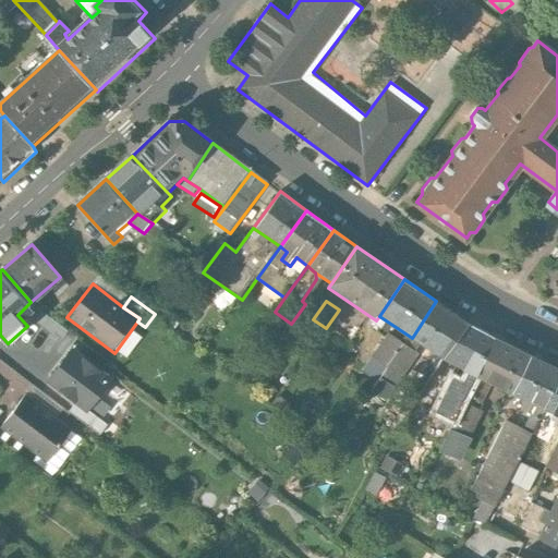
[(426,348),(446,360),(470,323),(436,301),(412,338),(426,348)]
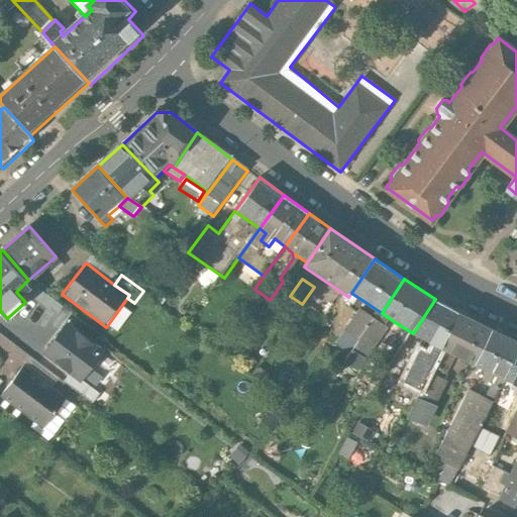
[(37,287),(29,297),(47,310),(49,308),(58,314),(63,306),(37,287)]
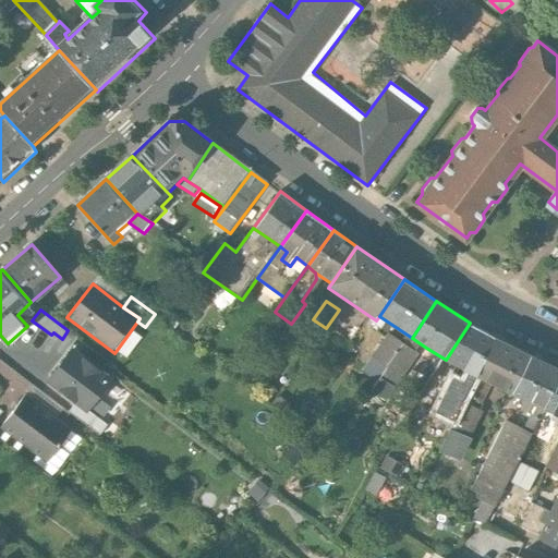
[(184,319),(177,313),(168,324),(176,330),(184,319)]
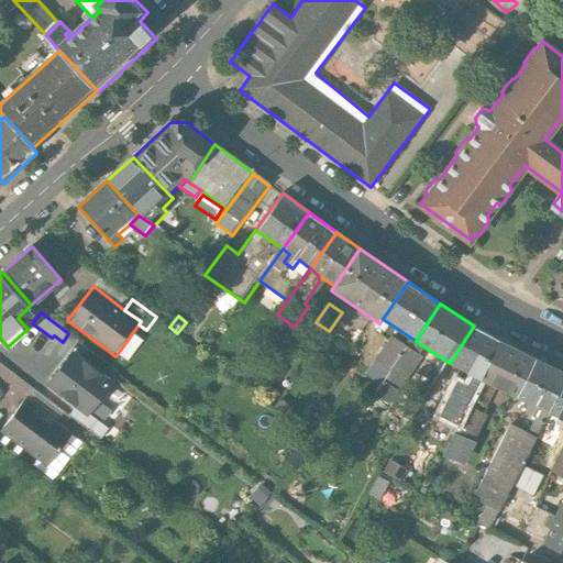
[(504,344),(474,326),(450,363),(472,376),(485,382),(504,344)]
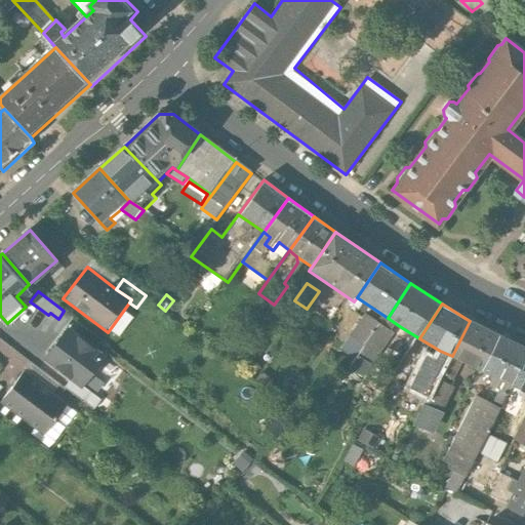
[(381,325),(366,315),(341,349),(357,359),(381,325)]
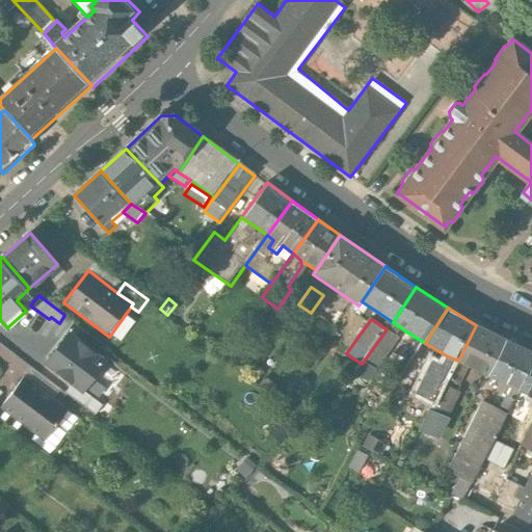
[(406,331),(393,322),(387,329),(362,364),(354,374),(369,384),(406,331)]
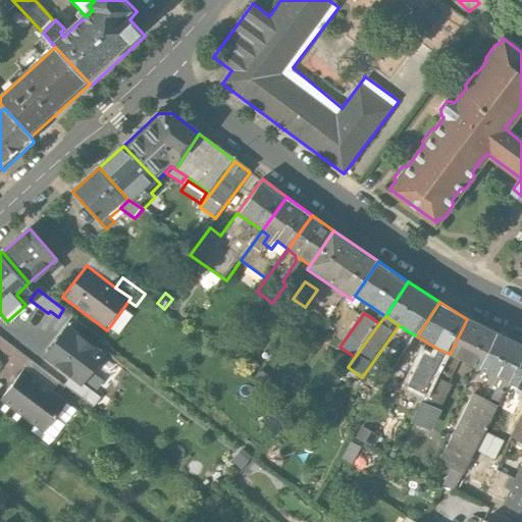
[(467,319),(450,354),(462,360),(478,369),(496,333),(467,319)]
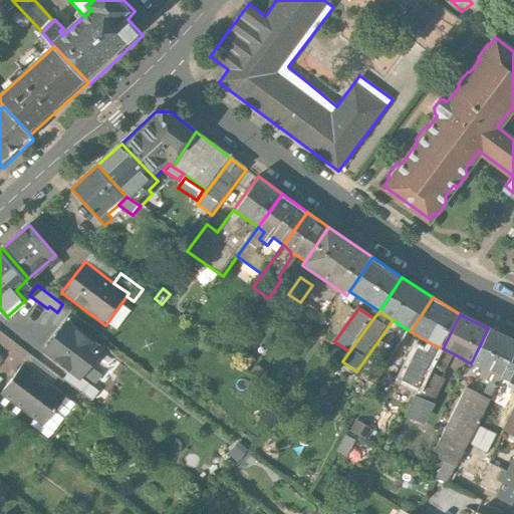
[(66,322),(45,350),(70,369),(79,376),(100,349),(66,322)]
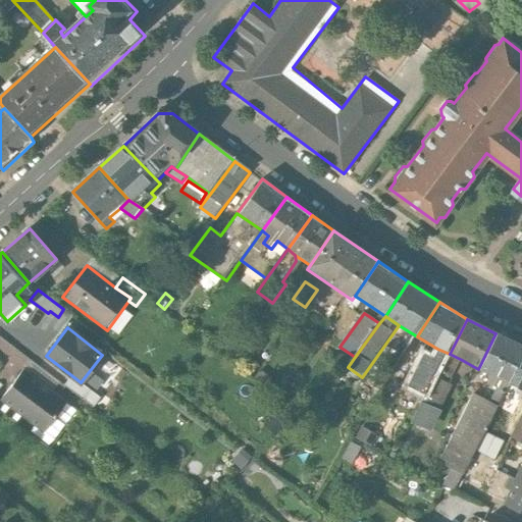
[(521,358),(521,346),(496,333),(478,369),(502,381),(498,388),(506,393),(510,384),(521,358)]
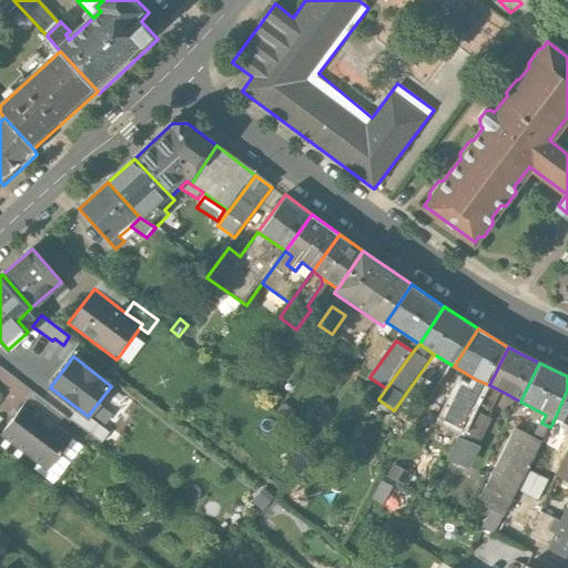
[(489,385),(476,379),(464,404),(477,411),(489,385)]
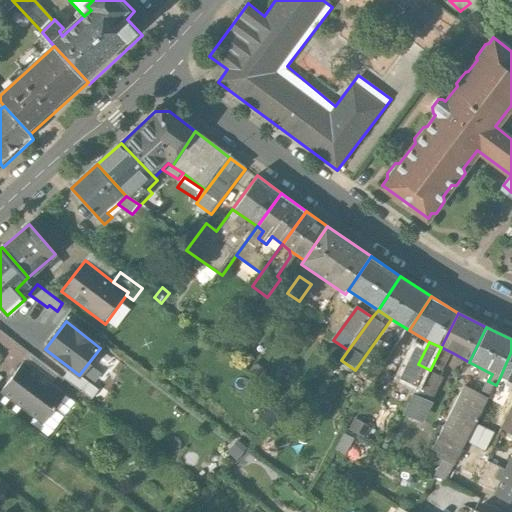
[(421,388),(417,396),(432,404),(445,377),(442,376),(453,353),(441,347),(430,370),(421,388)]
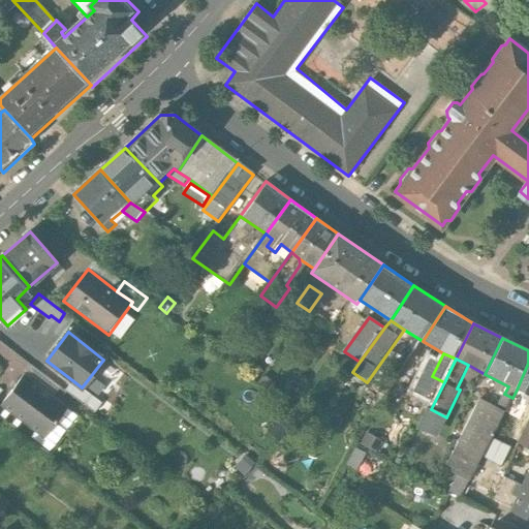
[(528,363),(517,390),(528,396),(528,363)]
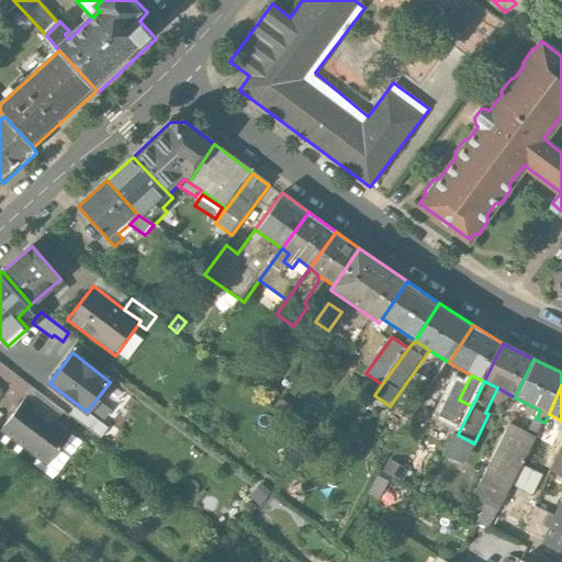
[(25,396),(0,431),(48,465),(74,431),(25,396)]
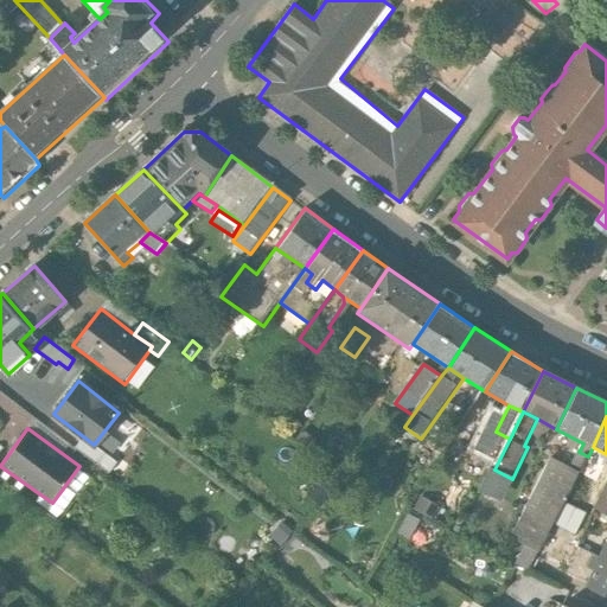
[(510,439),(496,432),(487,428),(477,448),(499,460),(510,439)]
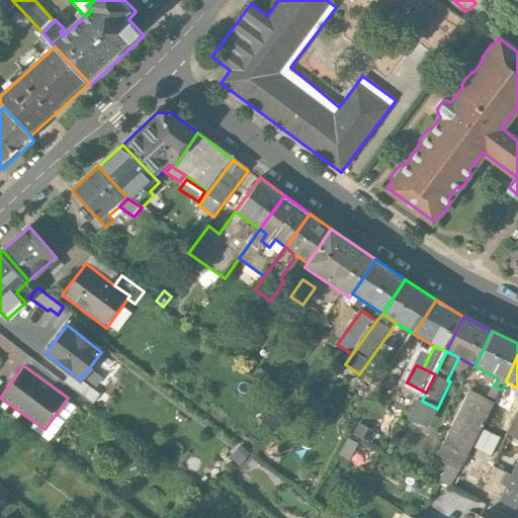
[(271,377),(259,367),(252,376),(264,386),(271,377)]
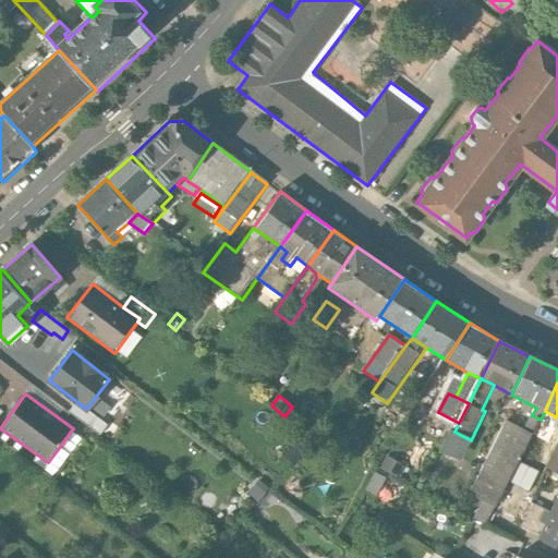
[(86,409),(76,401),(69,412),(99,436),(107,425),(86,409)]
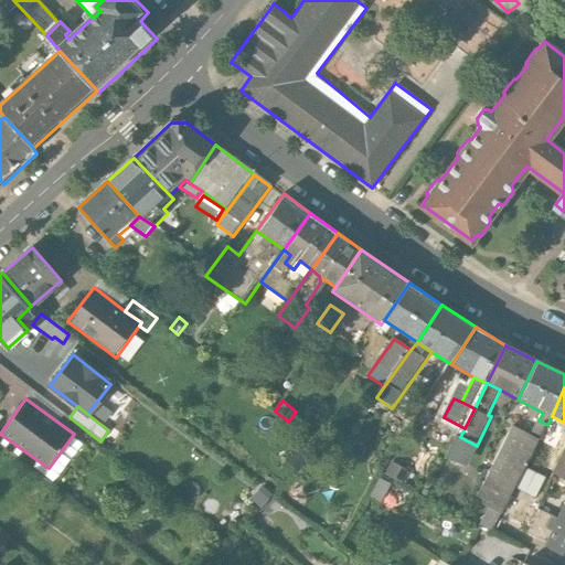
[(547,425),(539,420),(531,436),(541,441),(547,425)]
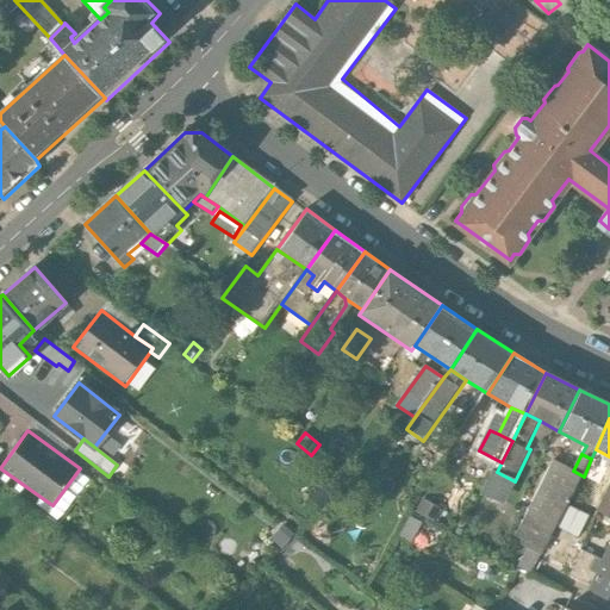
[(573,471),(554,460),(511,541),(527,549),(541,556),(556,527),(568,506),(584,477),(573,471)]
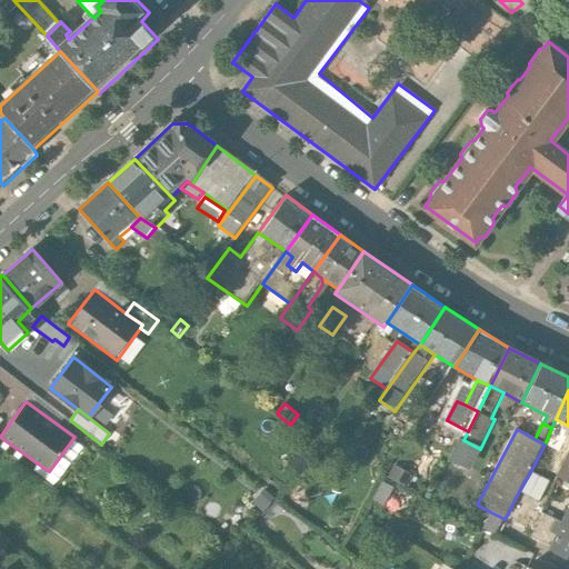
[(480,449),(463,440),(452,462),(472,472),(483,450),(480,449)]
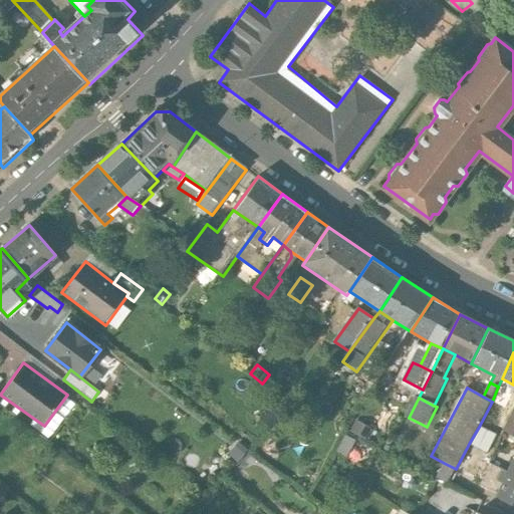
[(513,409),(502,434),(513,439),(513,409)]
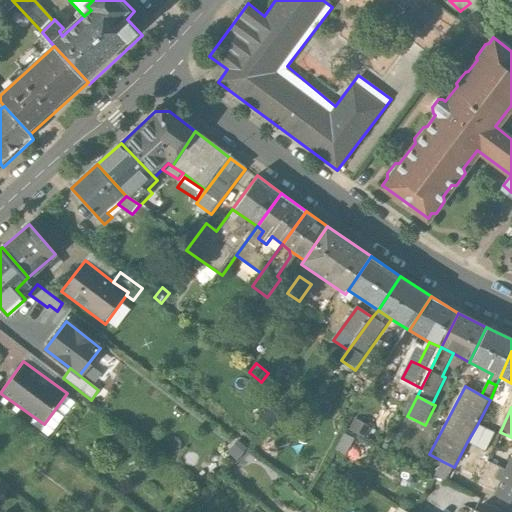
[(372,428),(356,419),(349,430),(365,440),(372,428)]
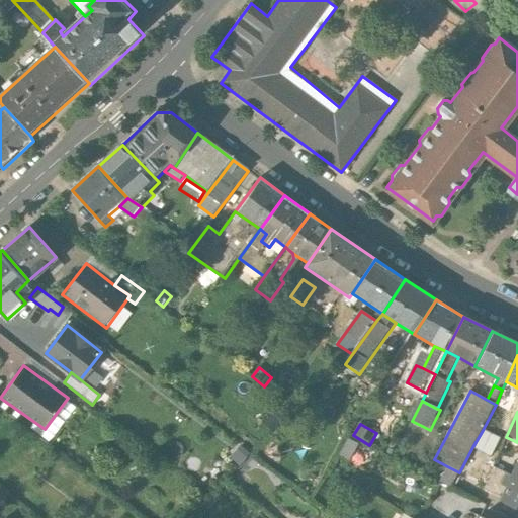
[(499,438),(483,430),(472,447),(490,456),(499,438)]
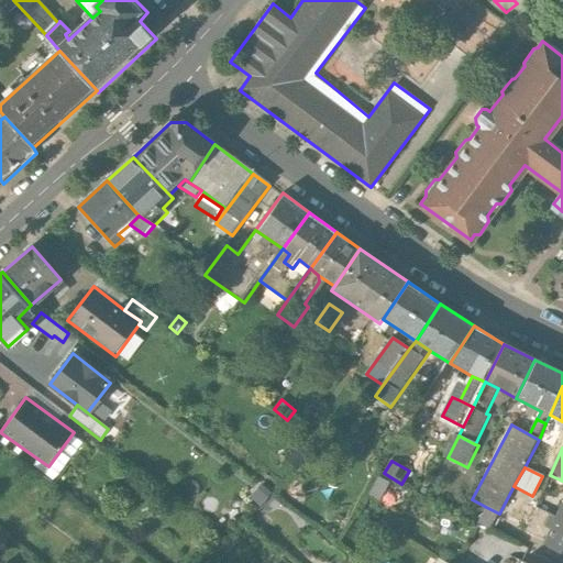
[(379,478),(370,497),(379,503),(390,485),(379,478)]
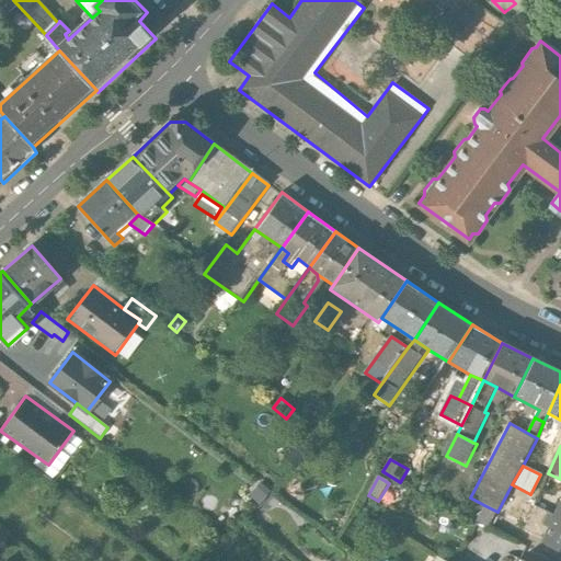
[(164,490),(155,492),(157,500),(167,497),(164,490)]
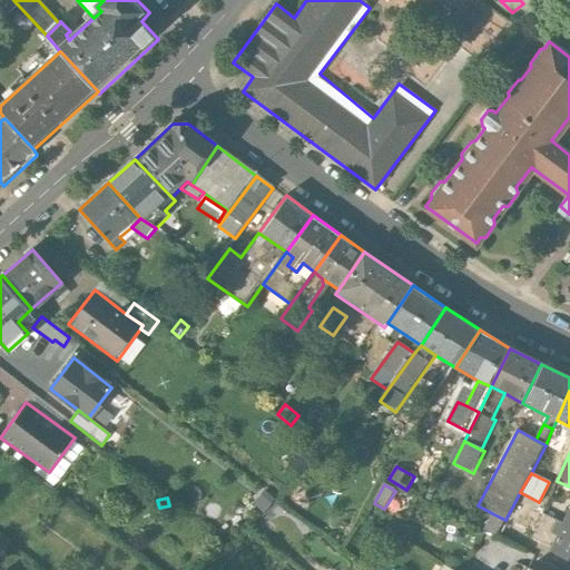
[(505,520),(492,513),(482,531),(495,538),(505,520)]
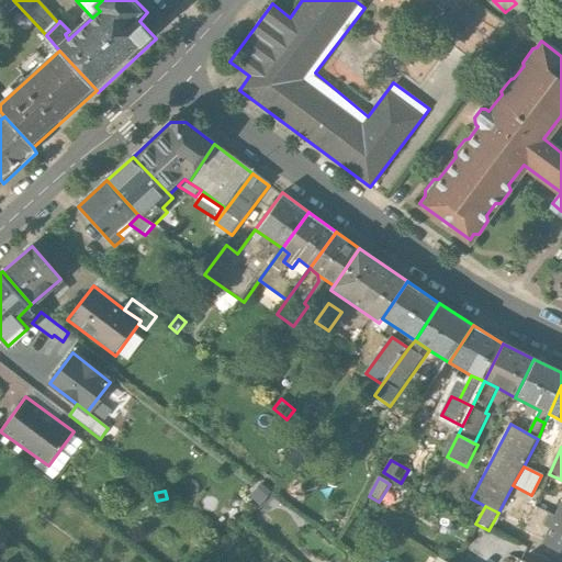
[(561,507),(558,518),(551,515),(547,527),(553,530),(546,544),(561,552),(561,507)]
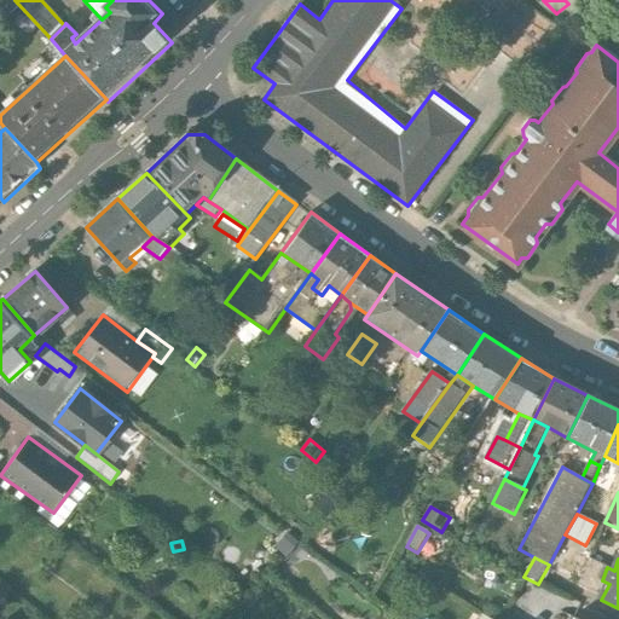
[(602,580),(607,567),(591,560),(578,589),(601,600),(609,584),(602,580)]
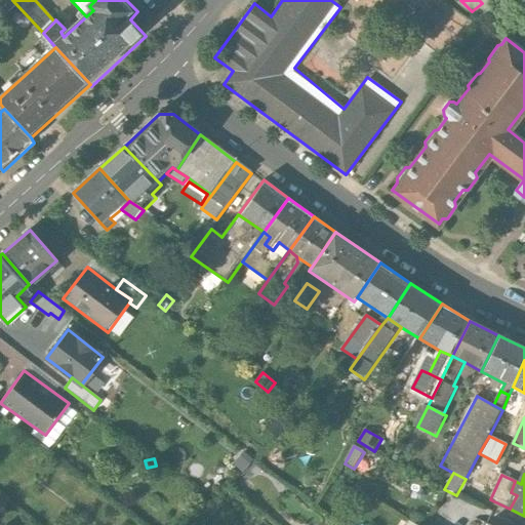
[(253,486),(245,479),(238,487),(246,494),(253,486)]
